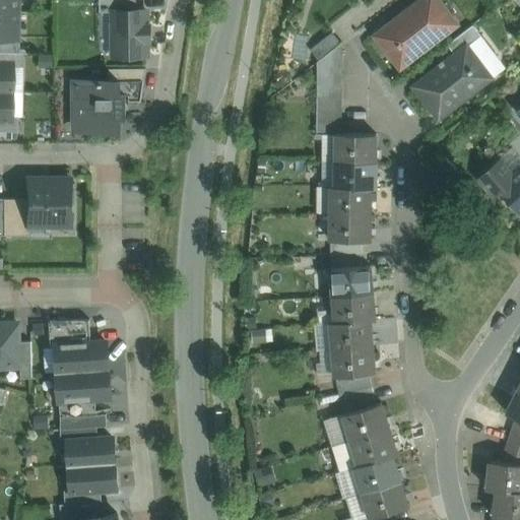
[(0,0),(0,11),(16,12),(15,0),(0,0)]
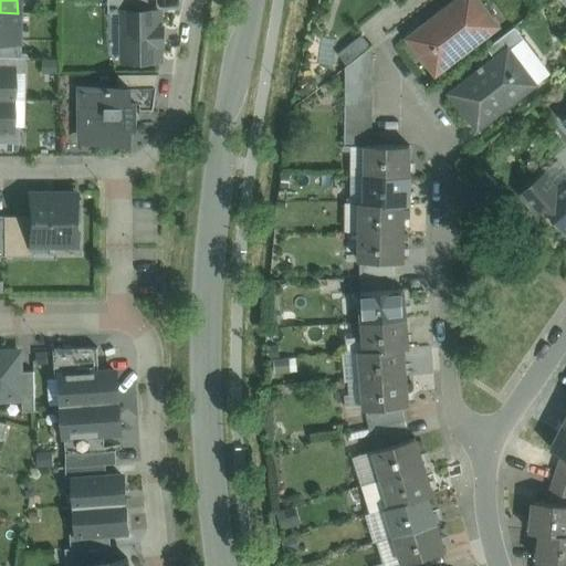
[(108,0),(108,12),(124,12),(124,11),(148,11),(148,0),(108,0)]
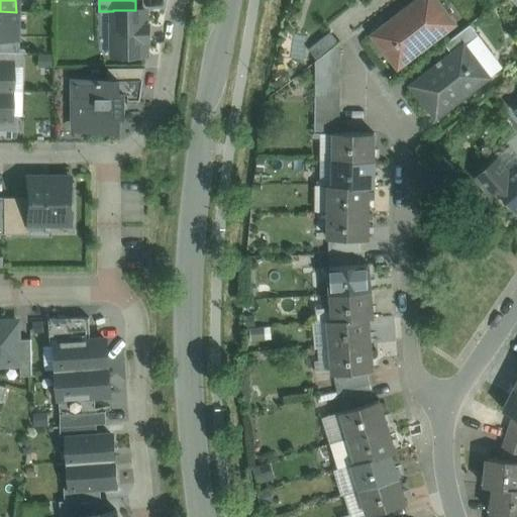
[(414,0),(403,9),(405,12),(374,35),(397,66),(419,48),(416,43),(450,18),(436,0),(414,0)]
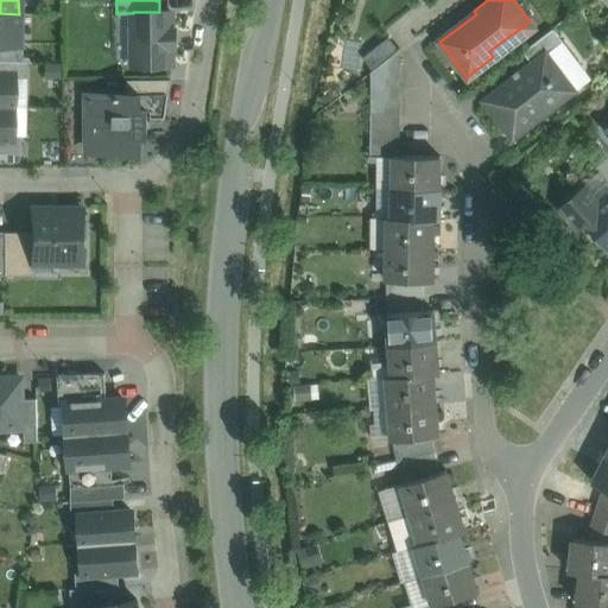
[(159,12),(133,12),(133,13),(134,64),(172,64),(171,46),(175,46),(175,29),(171,29),(171,12),(159,12)]
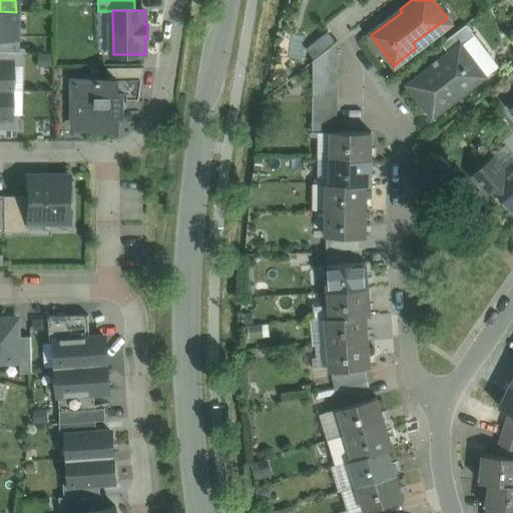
[(16,12),(0,11),(0,37),(15,38),(15,36),(16,12)]
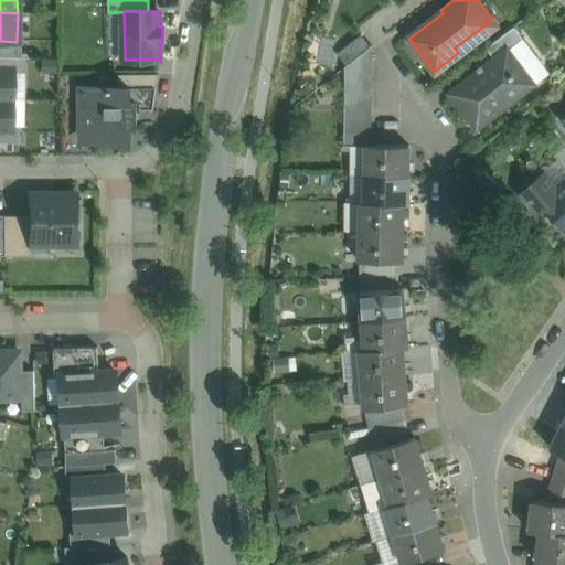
[(513,27),(487,48),(494,59),(508,49),(508,50),(522,39),(513,27)]
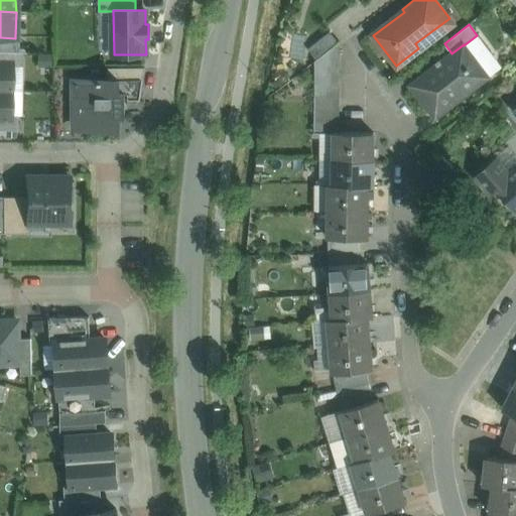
[(332,33),(309,50),(316,59),(339,42),(332,33)]
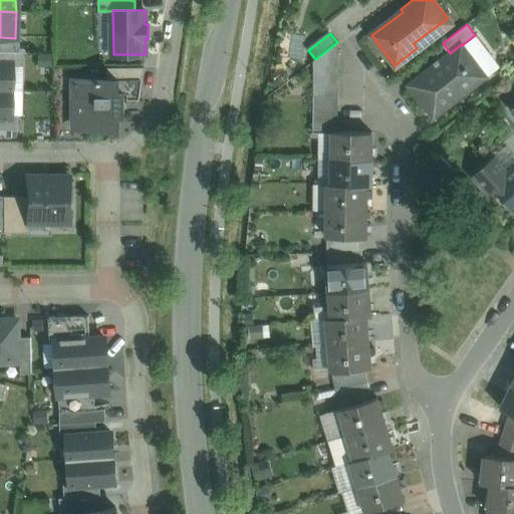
[(15,38),(0,37),(0,51),(18,52),(18,37),(15,36),(15,38)]
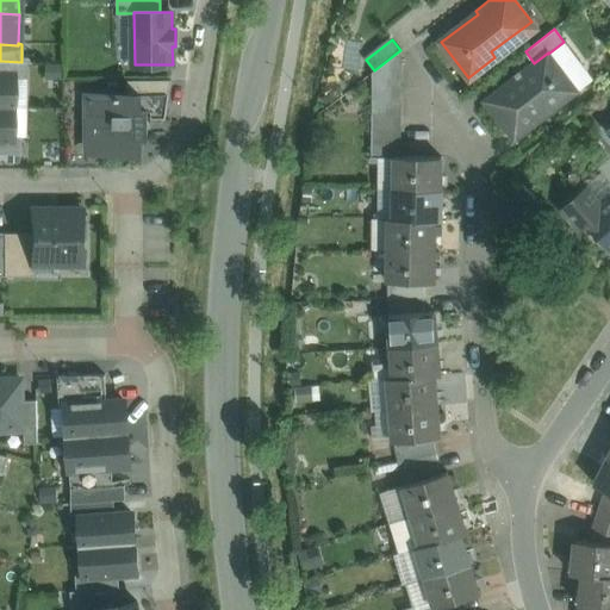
[(374,70),(373,72),(372,86),(400,87),(402,50),(374,70)]
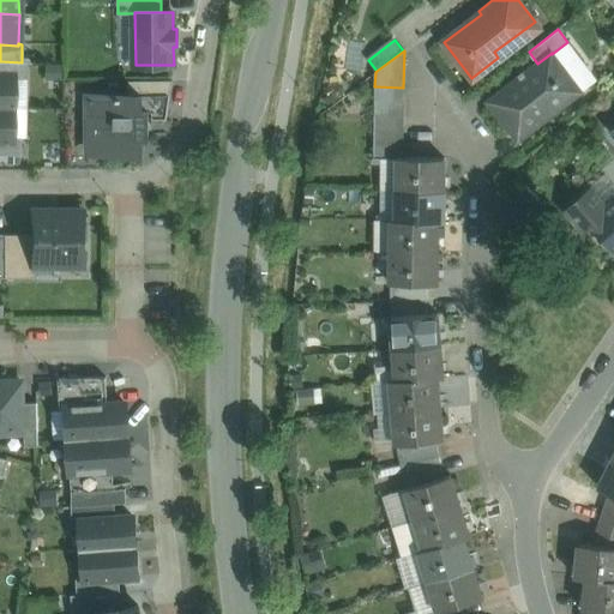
[(537,64),(487,101),(511,133),(537,113),(542,120),(581,91),(552,54),(552,53),(537,64)]
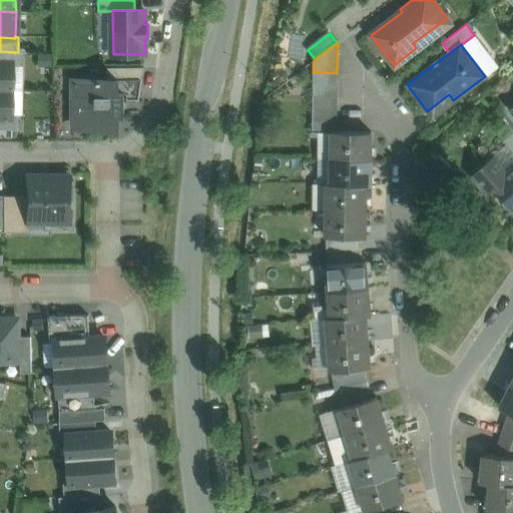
[(18,52),(0,51),(0,63),(11,64),(11,66),(18,66),(18,52)]
